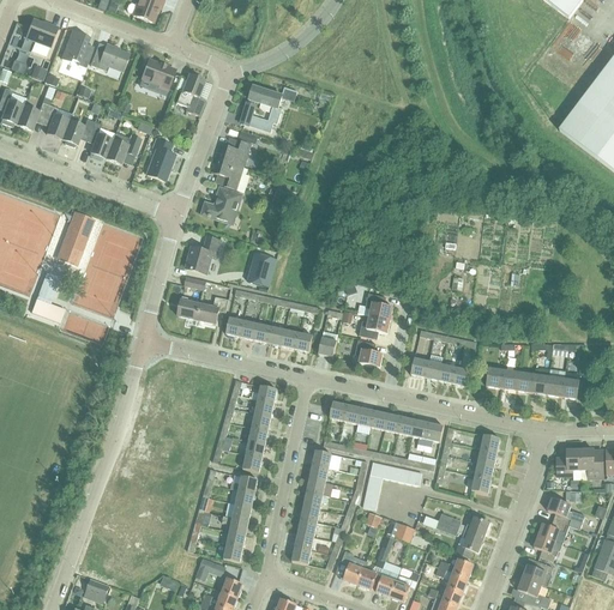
[(101,0),(97,7),(104,11),(108,2),(101,0)]
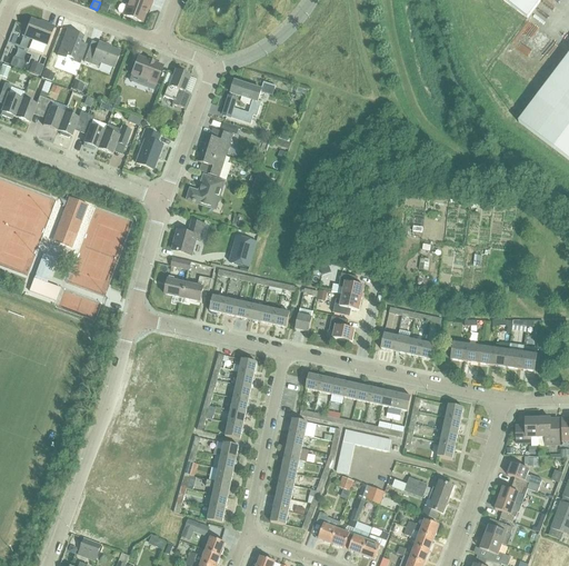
[(127,0),(126,3),(121,1),(118,3),(117,7),(118,10),(142,19),(148,5),(150,6),(151,0),(127,0)]
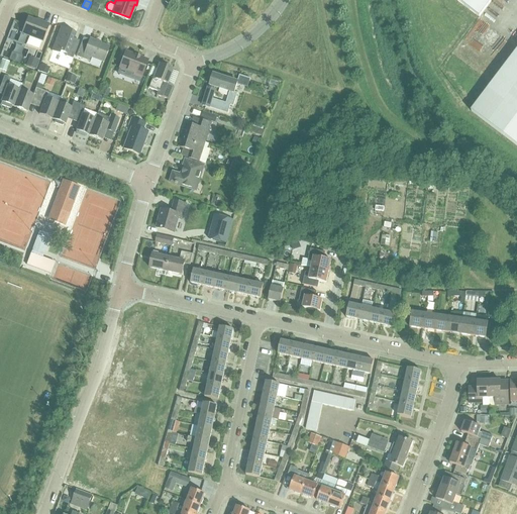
[(459,0),(479,14),(490,0),(459,0)]
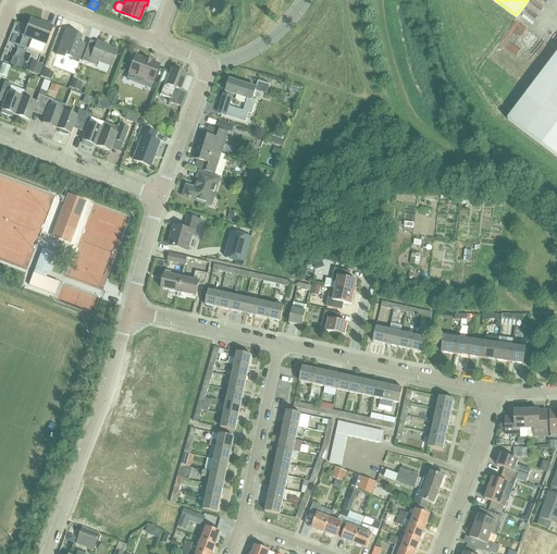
[(45,21),(31,15),(24,33),(32,35),(32,36),(46,41),(53,23),(45,20),(45,21)]
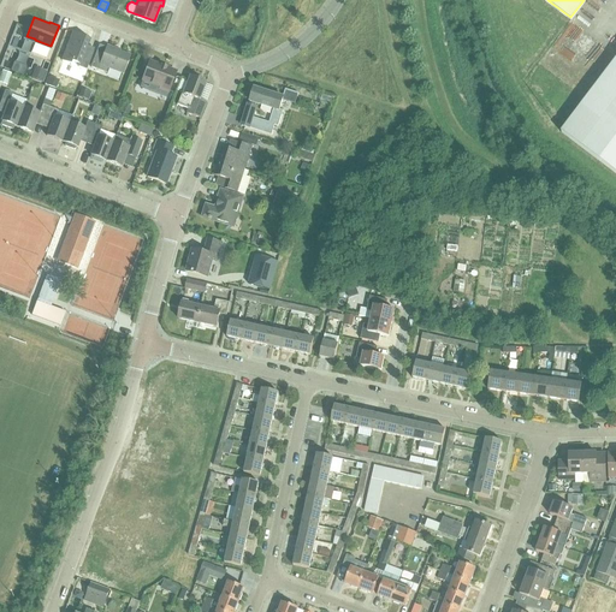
[(87,46),(90,36),(72,29),(61,58),(71,60),(72,58),(80,61),(78,64),(87,66),(94,48),(87,46)]
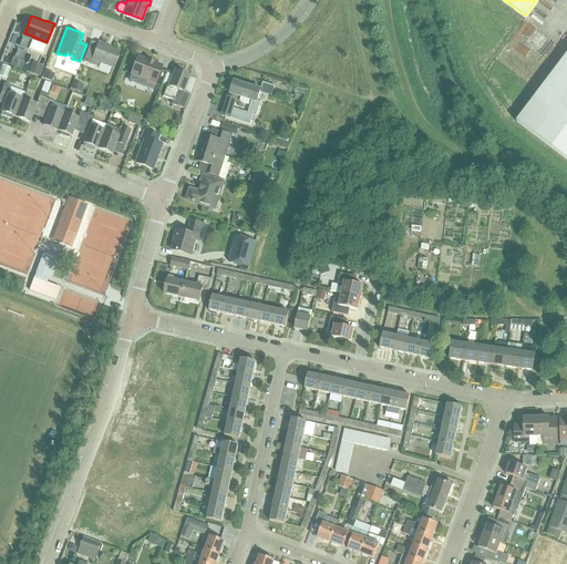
[(98,41),(91,39),(83,59),(99,64),(100,60),(114,65),(120,49),(106,43),(106,42),(99,39),(98,41)]
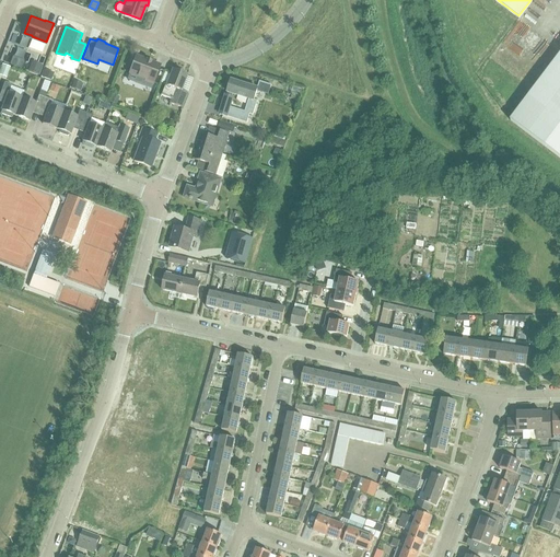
[(559,50),(510,117),(559,155),(559,50)]
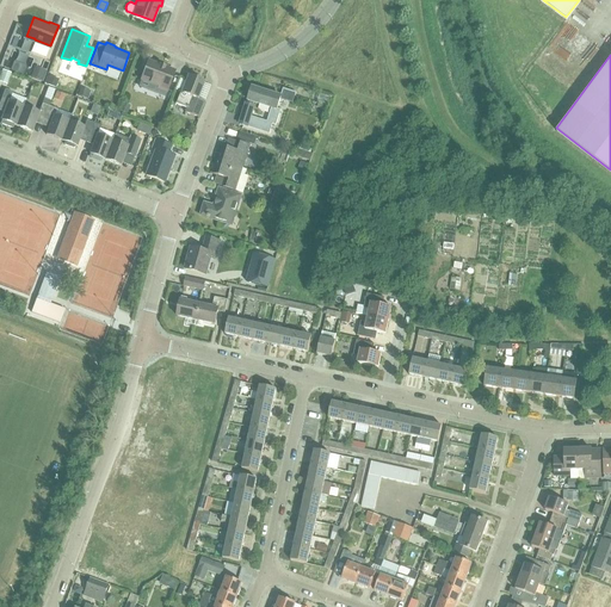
[(148,57),(141,76),(150,81),(148,87),(158,91),(158,87),(166,91),(174,69),(166,66),(167,64),(148,57)]
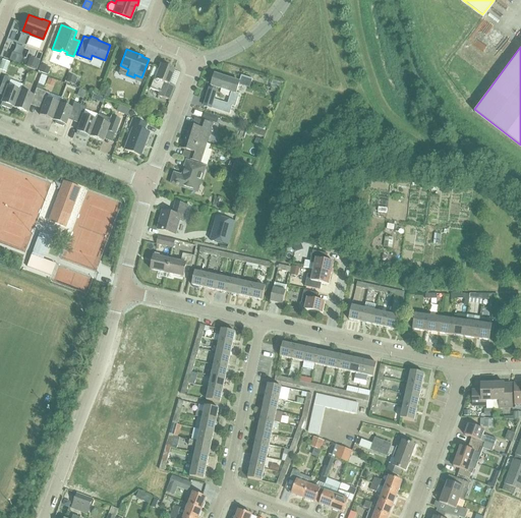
[(22,54),(12,50),(9,57),(20,61),(22,54)]
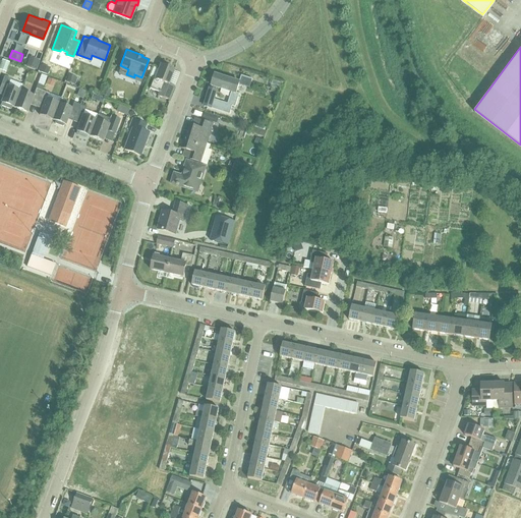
[(26,63),(37,67),(40,59),(31,55),(26,63)]
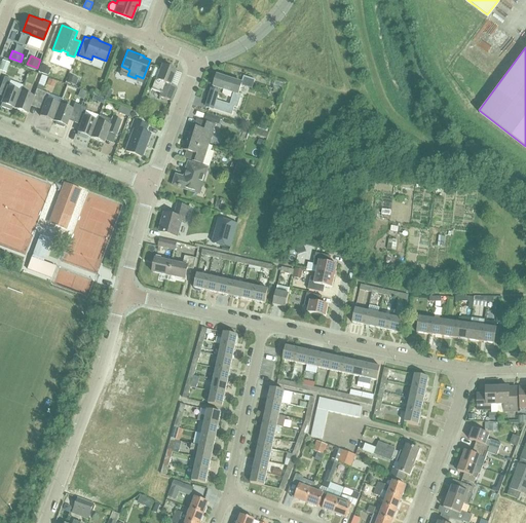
[(9,60),(2,58),(0,63),(0,67),(5,69),(9,60)]
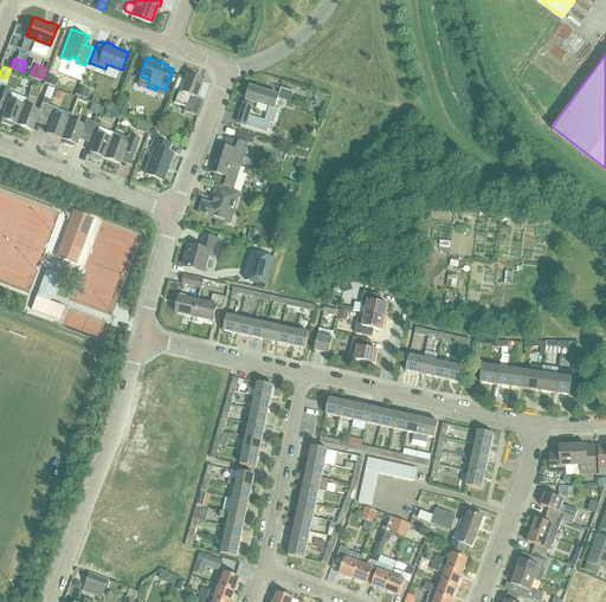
[(178,76),(173,86),(178,89),(173,99),(185,104),(184,108),(197,114),(202,97),(195,95),(202,77),(187,71),(185,78),(178,76)]
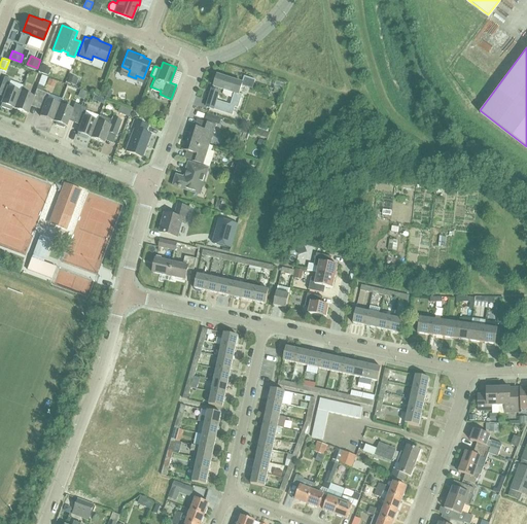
[(47,73),(50,67),(43,64),(40,70),(47,73)]
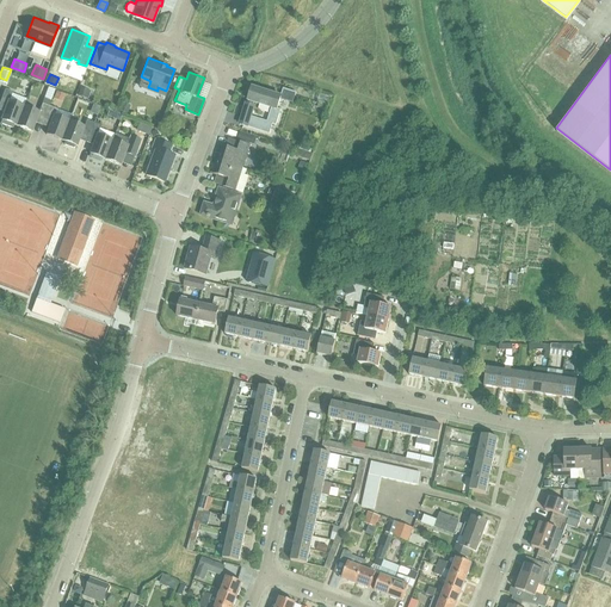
[(78,92),(87,95),(91,88),(81,85),(78,92)]
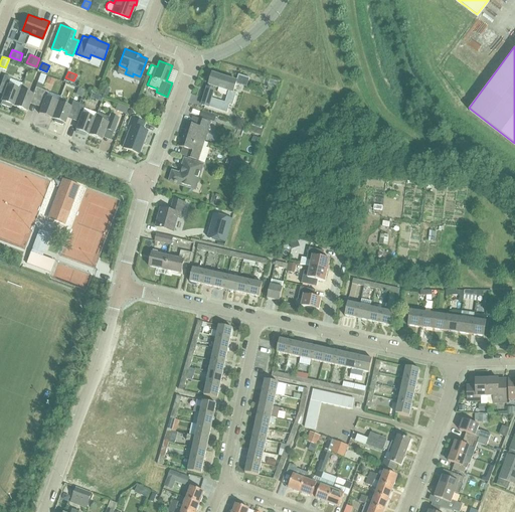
[(212,71),(209,82),(208,84),(207,84),(202,103),(227,110),(229,102),(232,103),(236,90),(233,89),(237,79),(212,71)]
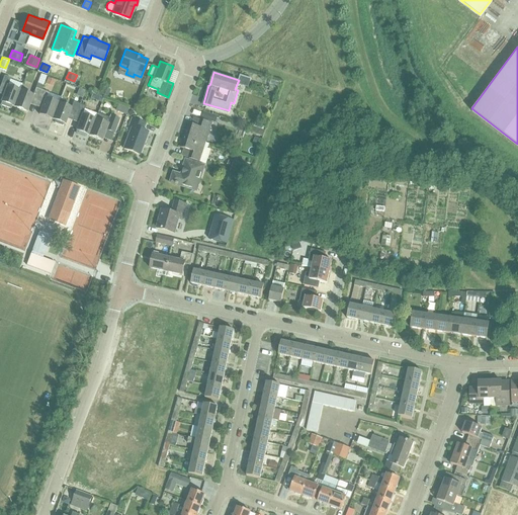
[(4,73),(0,84),(0,85),(5,87),(3,93),(1,99),(2,99),(1,102),(10,106),(11,103),(14,104),(20,88),(22,81),(10,76),(4,73)]
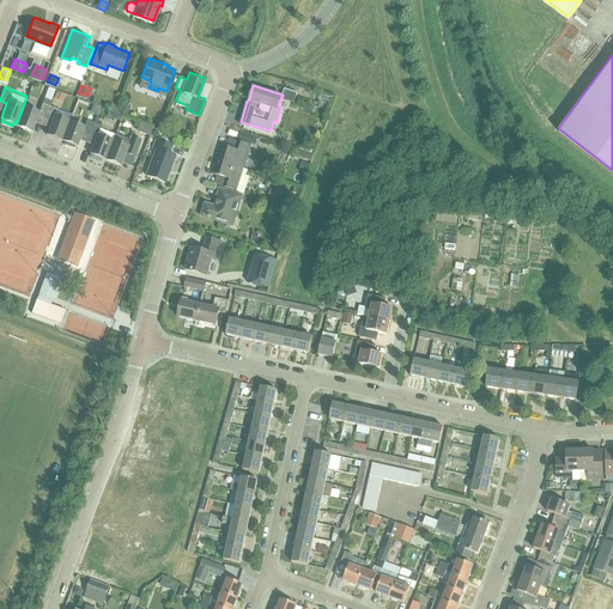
[(54,96),(62,99),(65,92),(56,89),(54,96)]
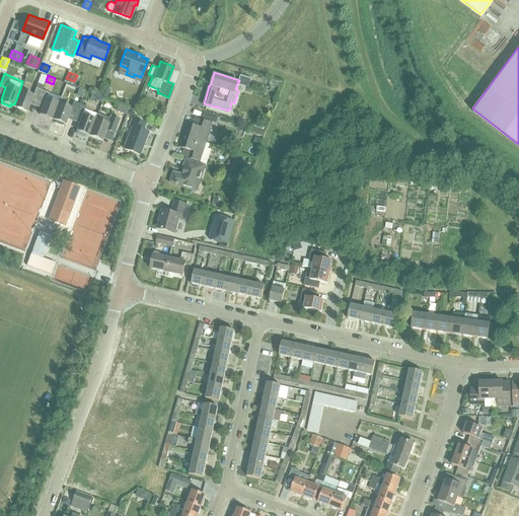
[(274,75),(273,83),(283,85),(285,77),(274,75)]
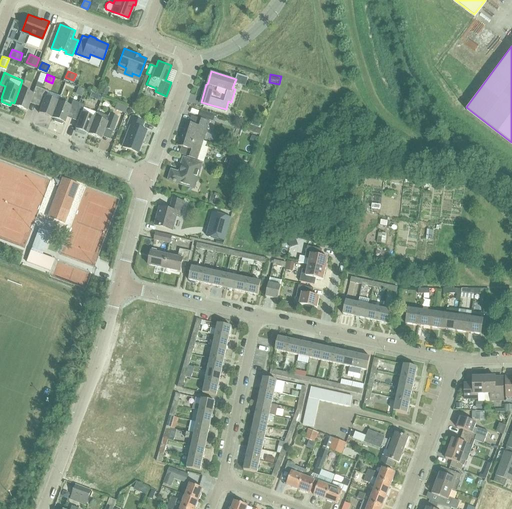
[(20,87),(14,103),(27,108),(29,101),(31,96),(37,98),(41,86),(43,82),(37,79),(35,84),(32,92),(20,87)]
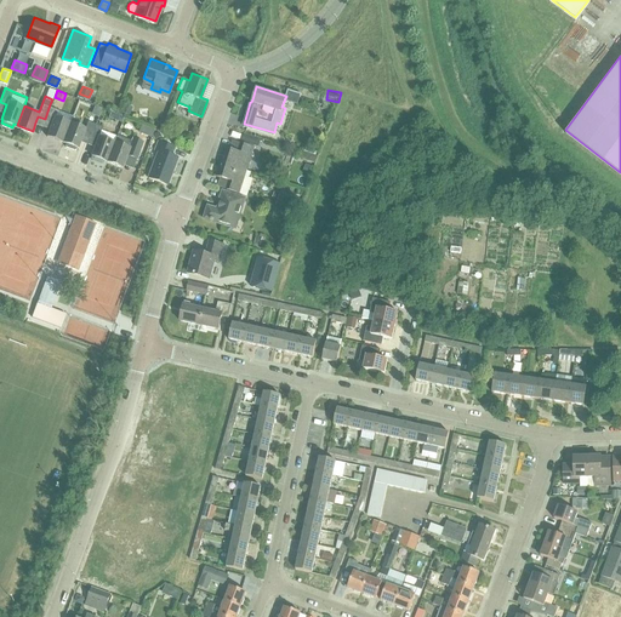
[(50,104),(45,119),(51,121),(50,127),(47,133),(63,140),(70,120),(73,114),(57,108),(50,104)]
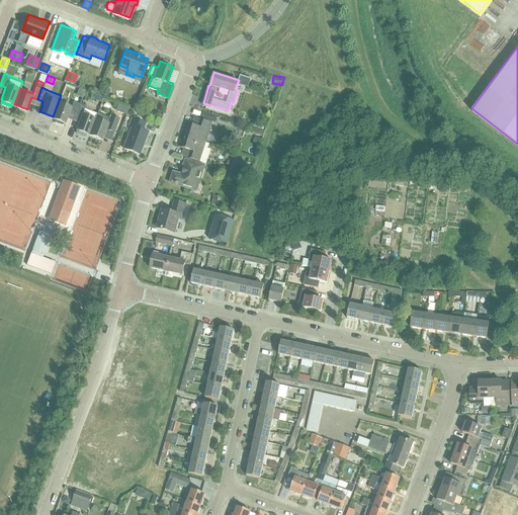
[(92,91),(90,96),(96,98),(101,100),(103,95),(98,93),(92,91)]
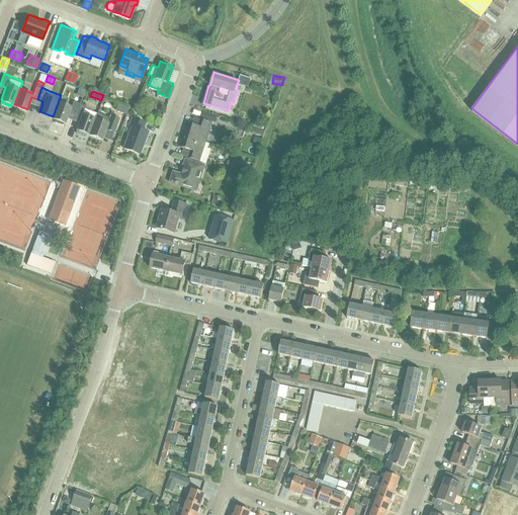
[(71,105),(59,100),(53,116),(55,117),(55,118),(55,120),(63,123),(64,122),(64,121),(66,121),(69,111),(75,113),(79,101),(73,99),(71,105)]
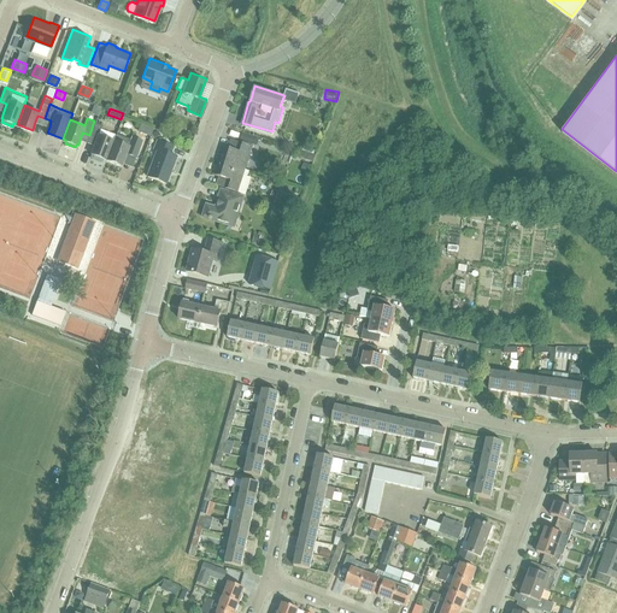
[(94,121),(89,135),(97,139),(94,143),(90,152),(92,153),(90,154),(92,157),(100,159),(101,160),(103,159),(104,157),(106,158),(113,139),(116,133),(101,127),(103,124),(94,121)]
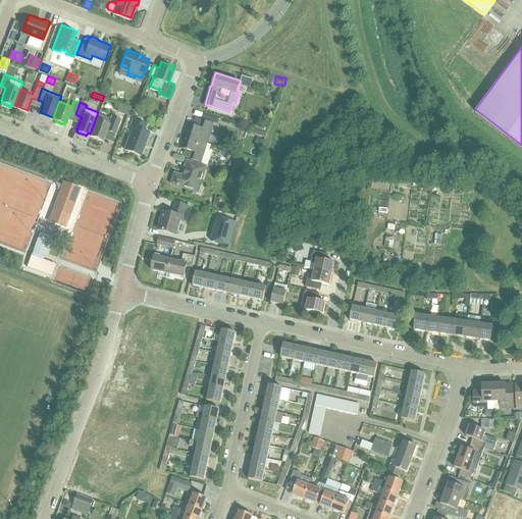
[(219,115),(205,110),(203,117),(217,122),(219,115)]
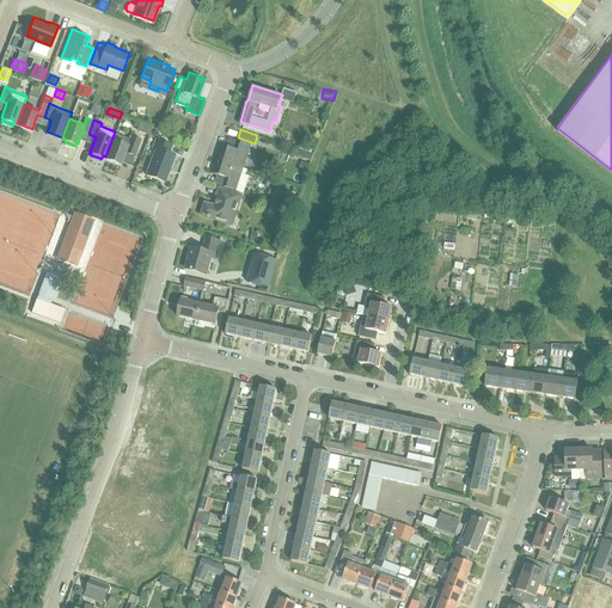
[(112,137),(105,157),(121,163),(123,155),(126,151),(135,154),(141,137),(139,137),(130,134),(130,136),(115,131),(112,137)]
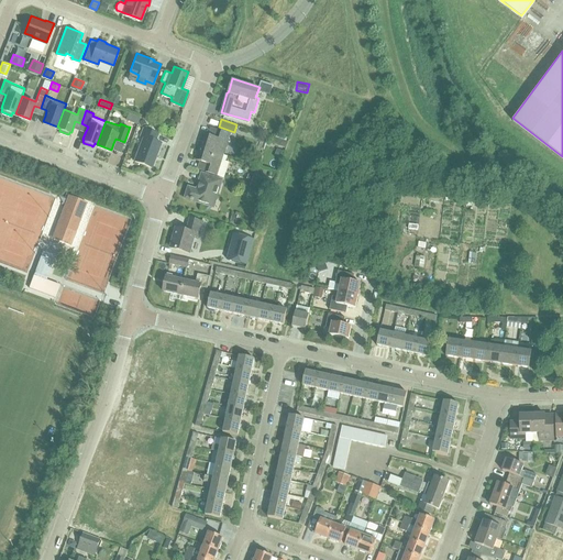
[(158,132),(143,127),(141,133),(143,134),(134,158),(152,165),(161,141),(155,139),(158,132)]
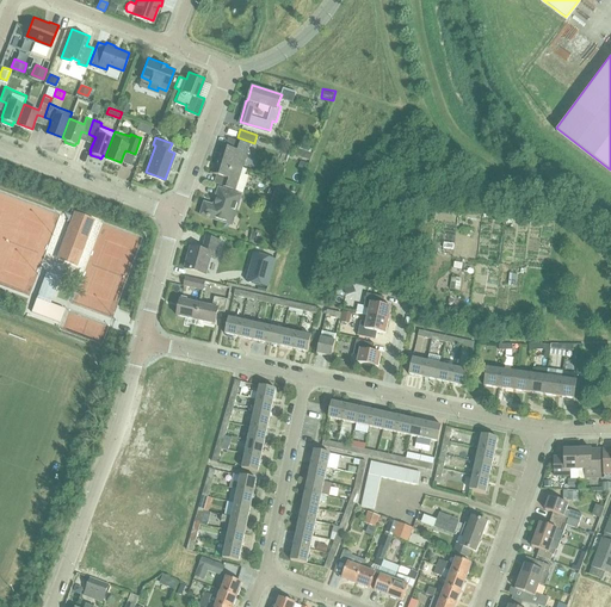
[(223,143),(218,156),(242,165),(250,142),(239,138),(235,147),(223,143)]
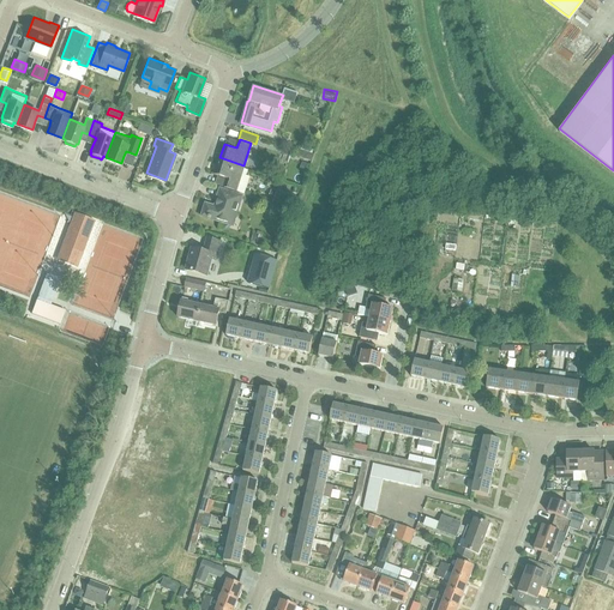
[(301,148),(299,155),(312,159),(313,152),(301,148)]
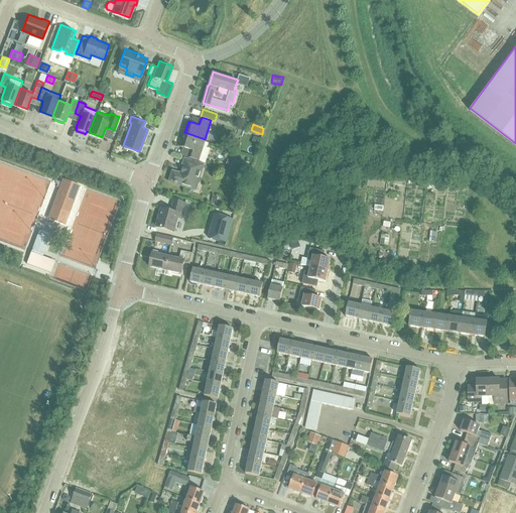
[(205,139),(184,132),(180,144),(191,148),(189,155),(199,158),(205,139)]
